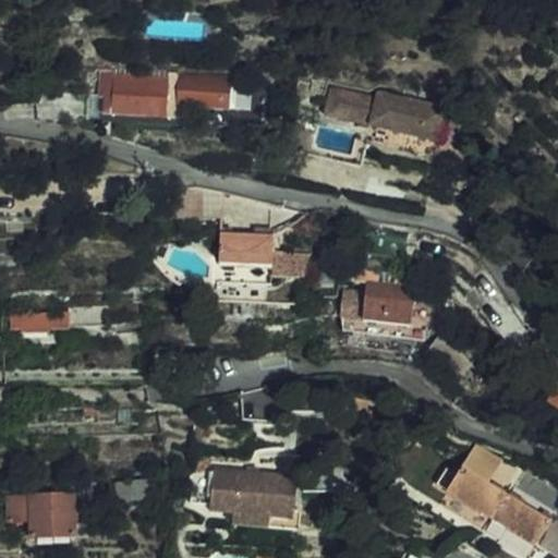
[(178,65),(104,63),(102,116),(227,122),(228,100),(176,98),(178,65)]
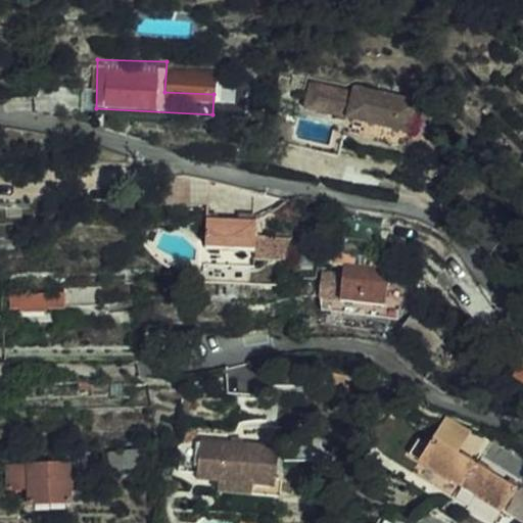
[(215,72),(215,63),(167,61),(164,92),(214,94),(215,72)]
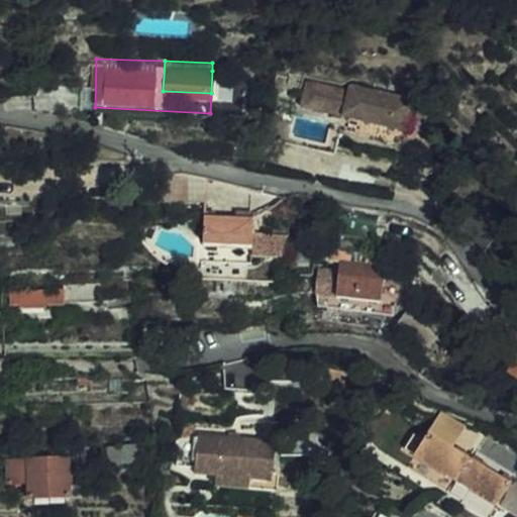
[(220,71),(212,71),(211,93),(219,93),(220,71)]
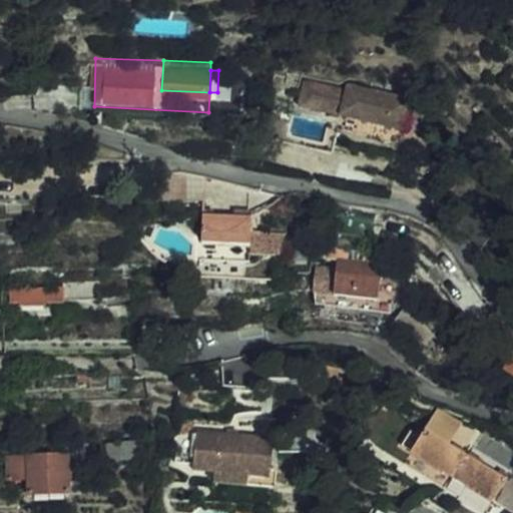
[(311,73),(303,104),(400,129),(409,94),(351,79),(350,83),(311,73)]
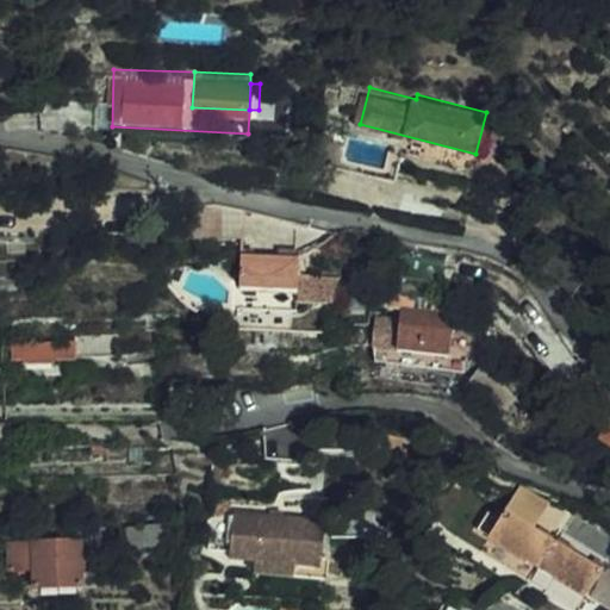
[(302,256),(243,255),(242,288),(302,291),(302,256)]
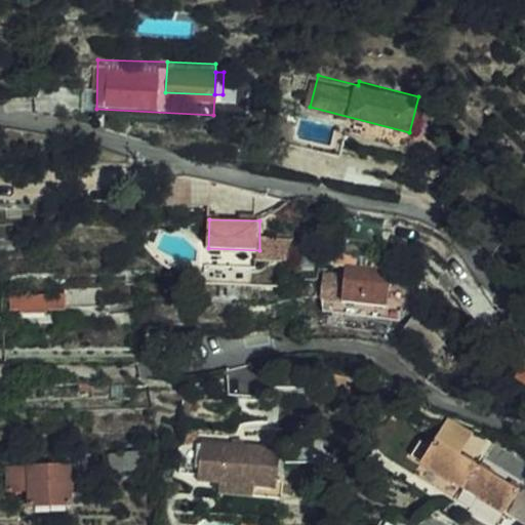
[(207,266),(258,267),(259,250),(208,248),(207,266)]
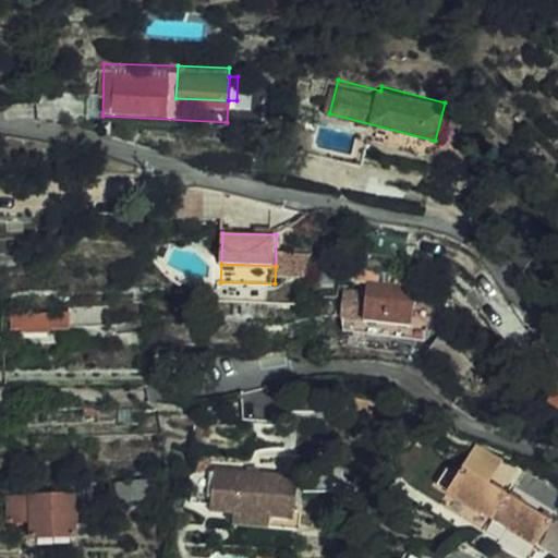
[(373,270),(371,281),(387,283),(389,273),(373,270)]
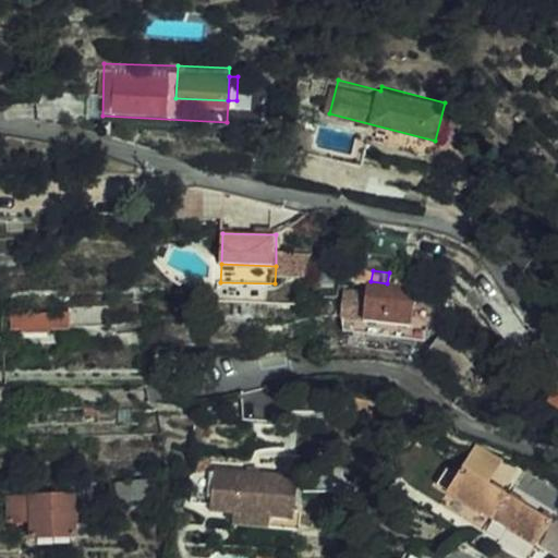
[(411,324),(416,287),(387,283),(371,281),(368,280),(367,290),(344,287),(341,308),(364,312),(364,317),(411,324)]
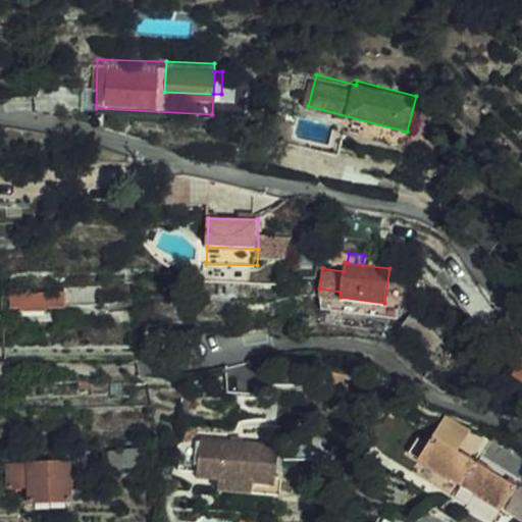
[(94,284),(4,291),(5,306),(18,305),(19,309),(44,308),(44,303),(64,302),(64,300),(95,297),(94,284)]
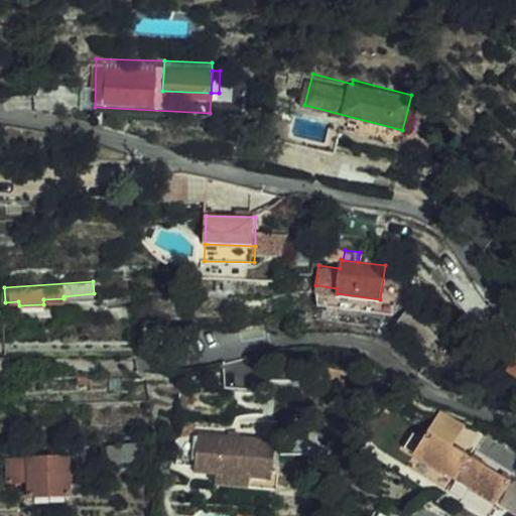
[(315,285),(314,291),(337,293),(337,288),(315,285)]
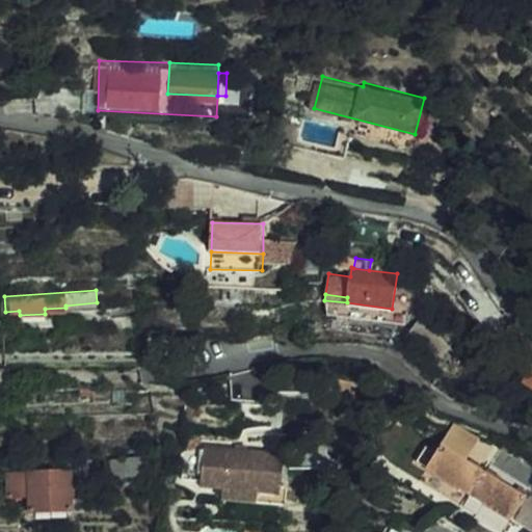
[(496,344),(510,324),(490,296),(471,310),(496,344)]
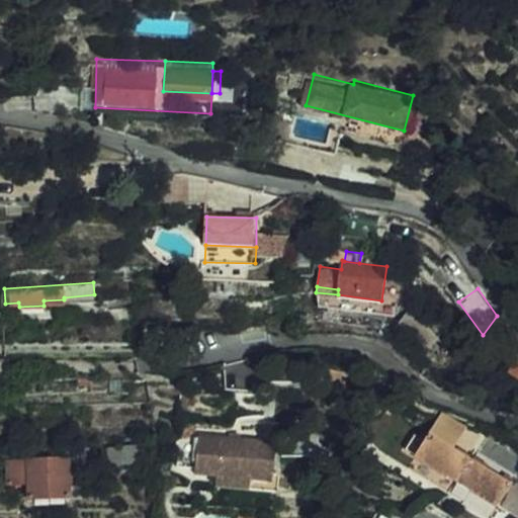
[(432,331),(416,313),(396,327),(413,346),(432,331)]
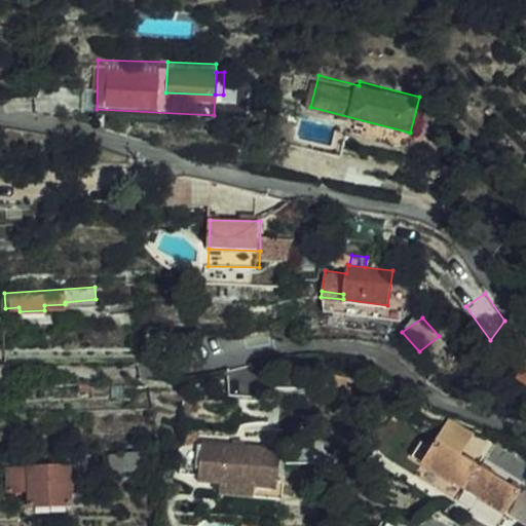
[(525,381),(525,362),(517,375),(525,381)]
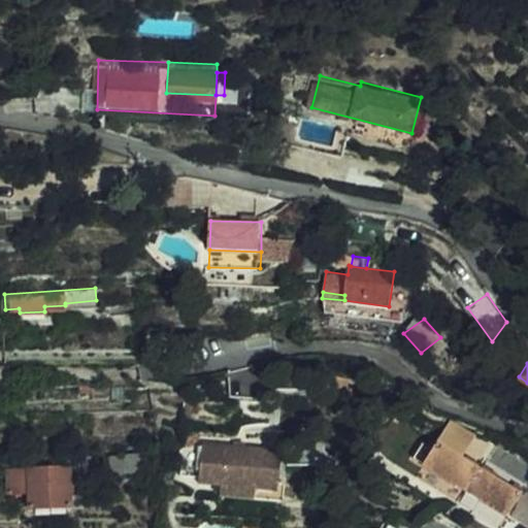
[(354,399),(357,380),(327,375),(325,395),(354,399)]
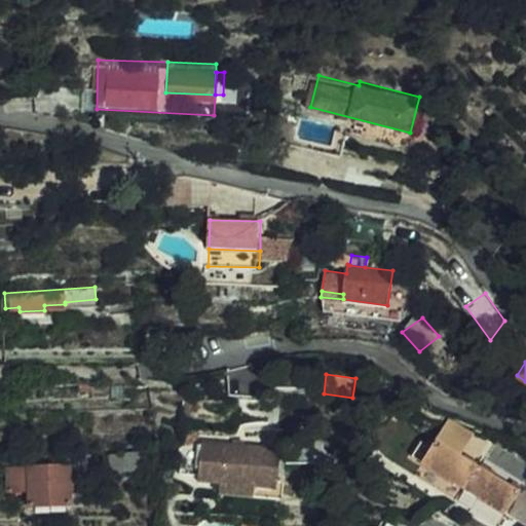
[(475,433),(451,417),(438,438),(462,452),(475,433)]
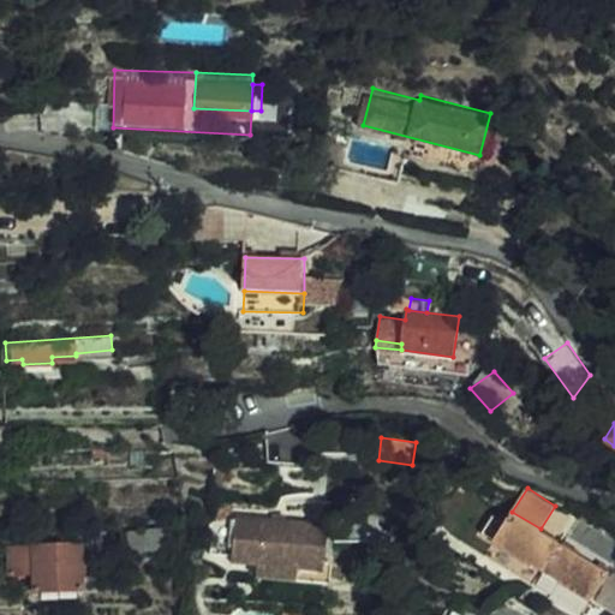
[(541,529),(512,512),(506,523),(495,539),(591,599),(608,572),(541,529)]
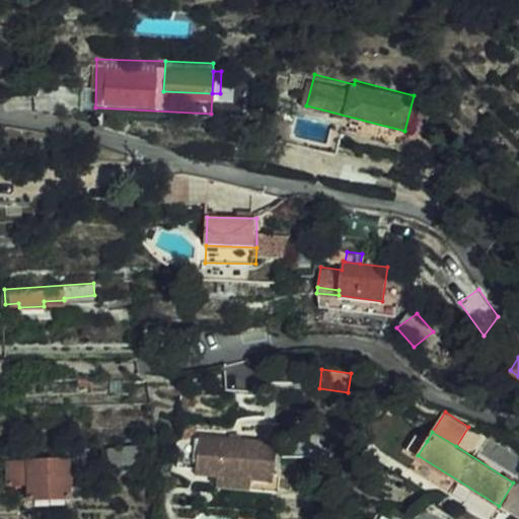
[(276,492),(281,442),(201,434),(198,473),(220,475),(219,487),(276,492)]
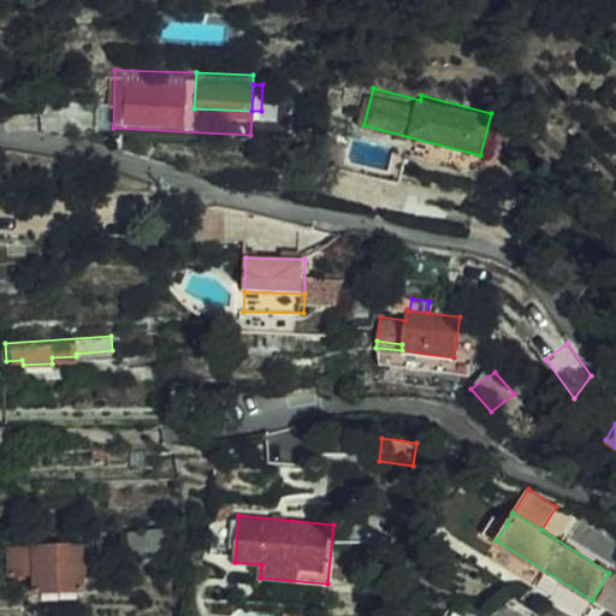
[(484,532),(496,540),(507,523),(495,516),(484,532)]
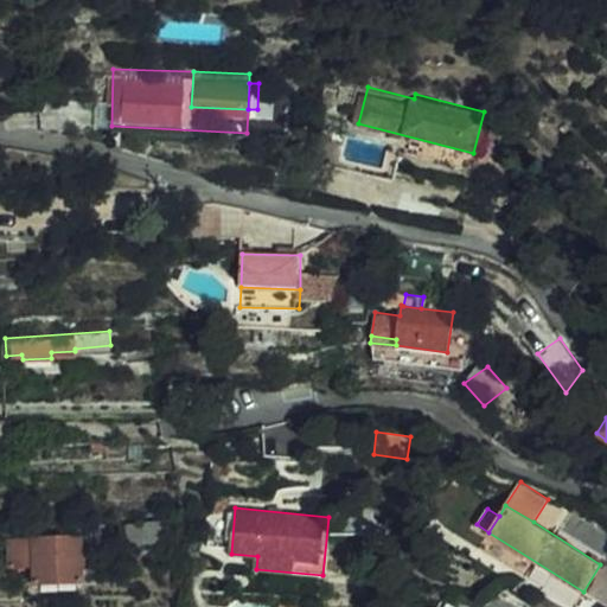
[(164,537),(161,518),(126,523),(128,542),(164,537)]
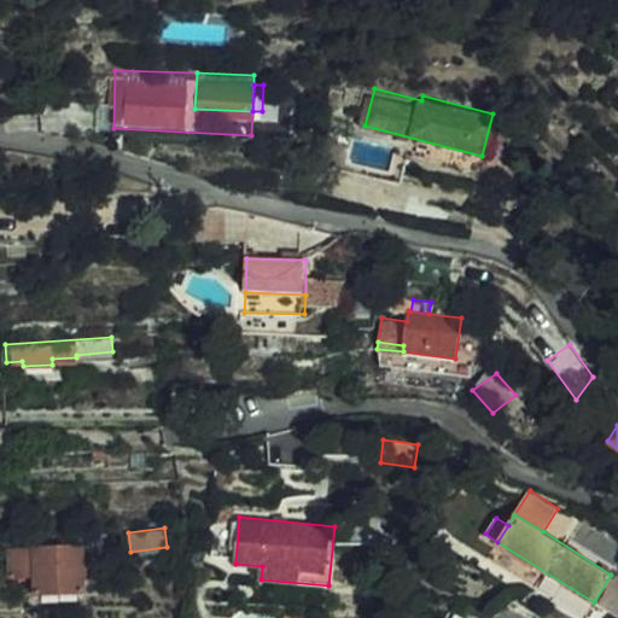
[(488,558),(583,617),(594,602),(497,542),(488,558)]
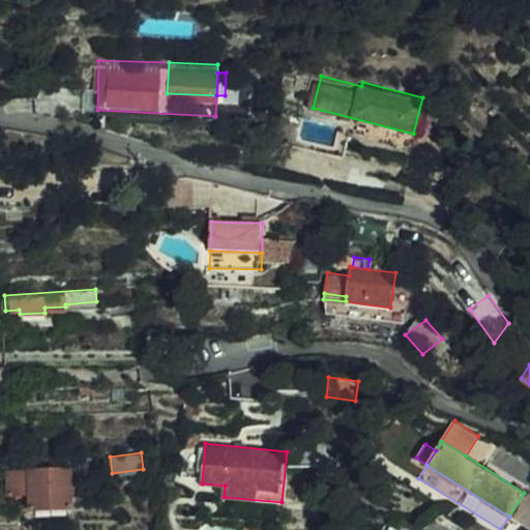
[(70,466),(6,470),(7,496),(30,495),(31,507),(74,505),(70,466)]
